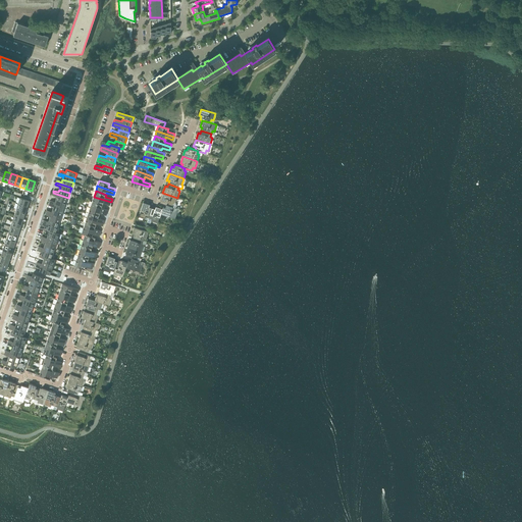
[(57,197),(56,199),(66,203),(68,198),(53,193),(52,195),(57,197)]
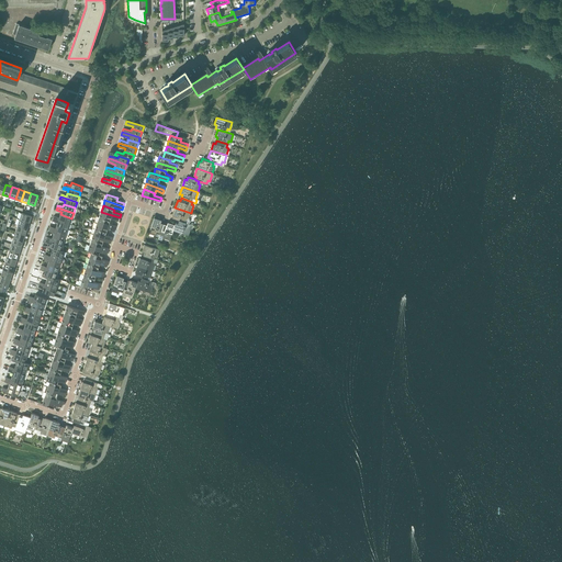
[(173,218),(179,221),(184,223),(184,222),(189,224),(190,221),(189,217),(191,213),(175,208),(172,215),(175,215),(173,218)]
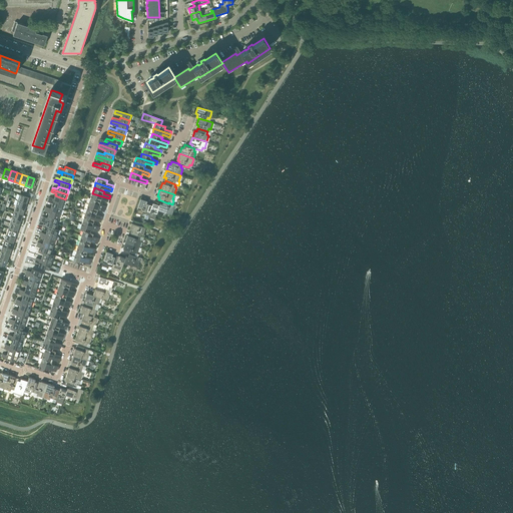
[(20,193),(18,199),(27,202),(29,196),(20,193)]
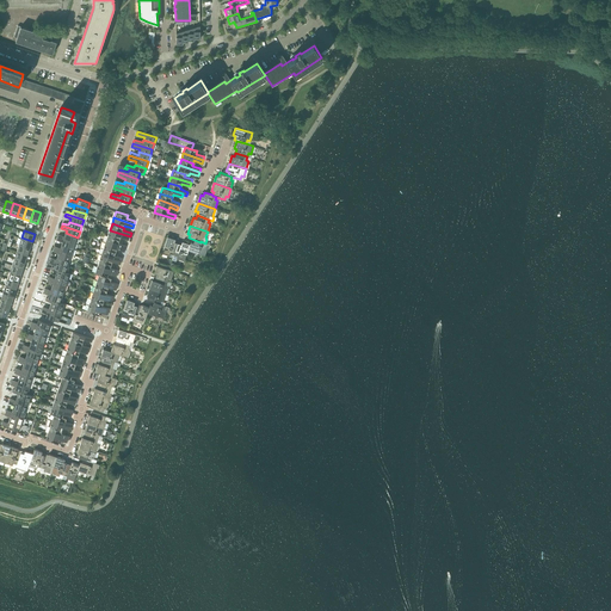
[(110,230),(107,236),(119,240),(121,238),(129,240),(130,236),(110,230)]
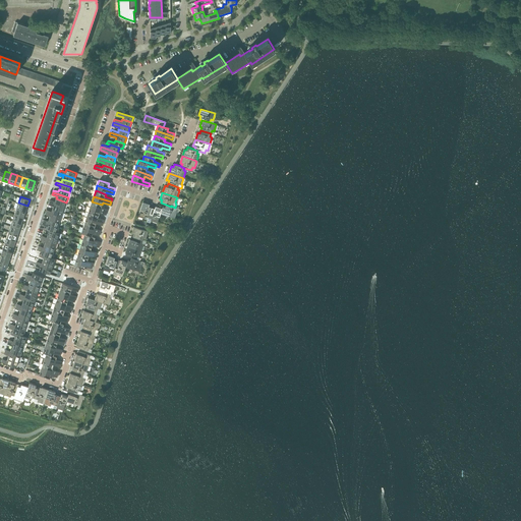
[(50,199),(49,203),(64,208),(66,203),(56,198),(55,201),(50,199)]
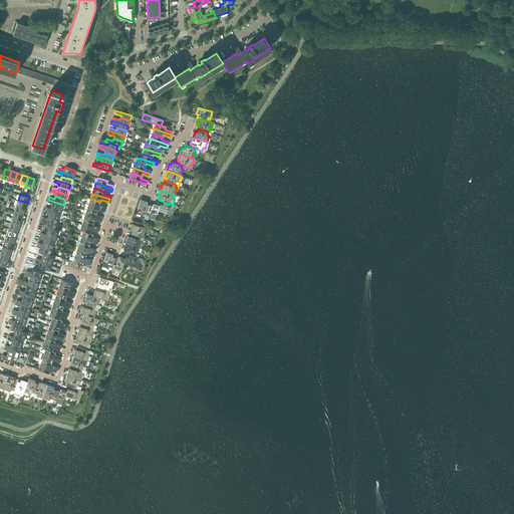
[(90,199),(88,204),(105,209),(106,207),(99,204),(100,202),(90,199)]
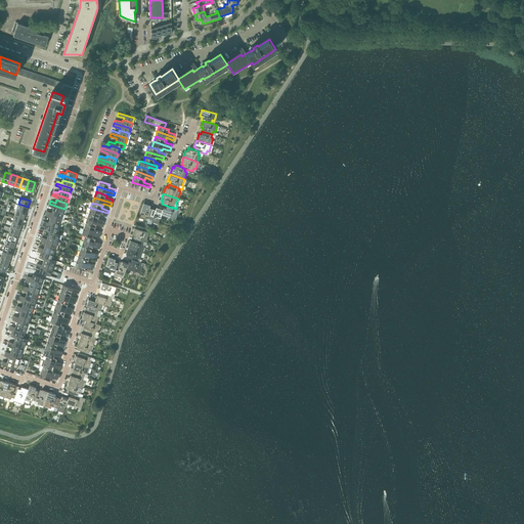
[(146,218),(149,219),(153,209),(149,208),(150,206),(143,203),(138,217),(145,220),(146,218)]
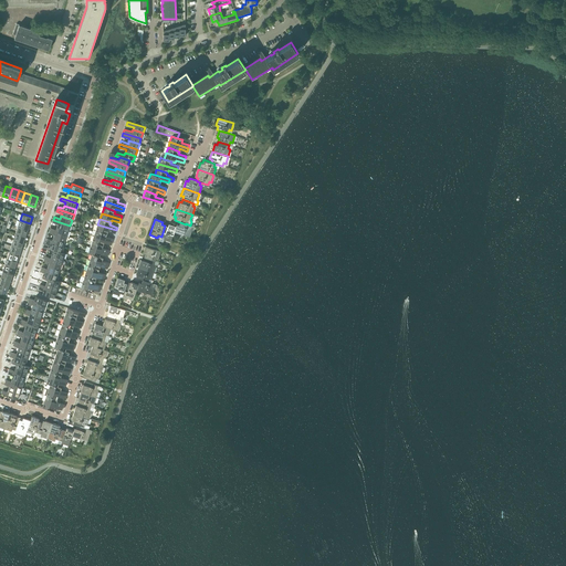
[(20,220),(18,227),(28,230),(30,223),(20,220)]
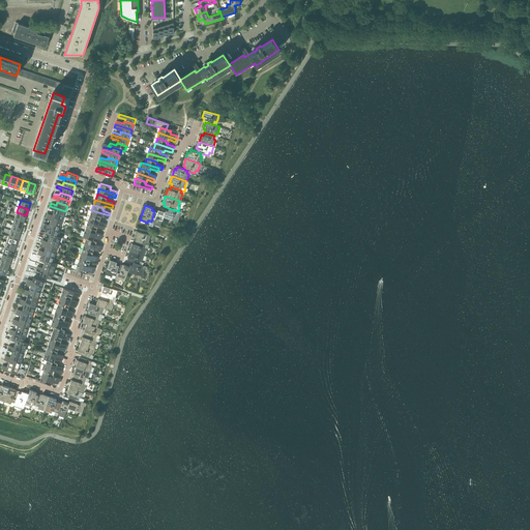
[(54,209),(54,212),(64,215),(65,211),(50,206),(50,208),(54,209)]
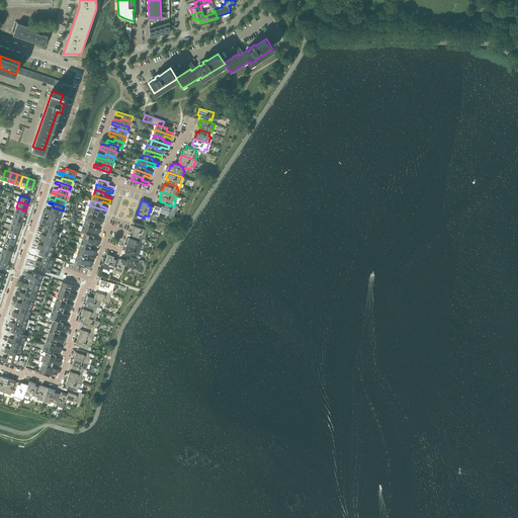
[(162,205),(161,207),(160,212),(174,217),(176,210),(174,209),(175,206),(174,206),(170,204),(170,205),(165,203),(164,206),(162,205)]
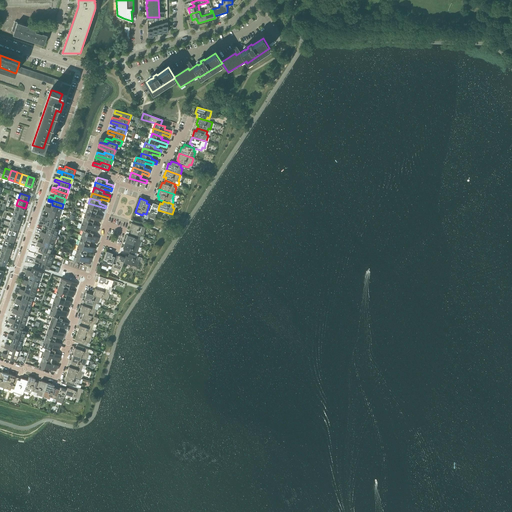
[(149,204),(146,214),(144,218),(147,219),(148,217),(155,219),(158,210),(159,205),(153,202),(152,205),(149,204)]
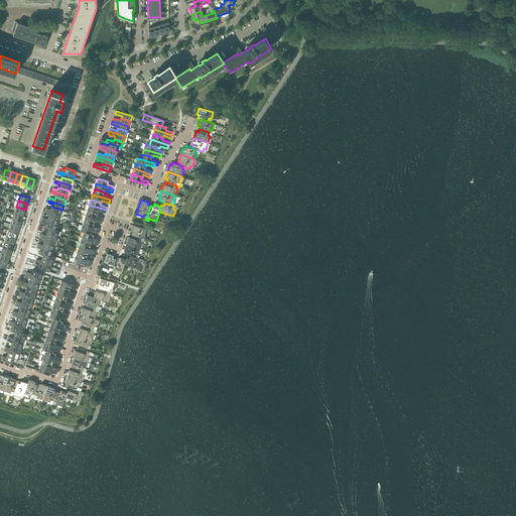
[(89,205),(88,210),(98,213),(99,211),(105,213),(106,210),(89,205)]
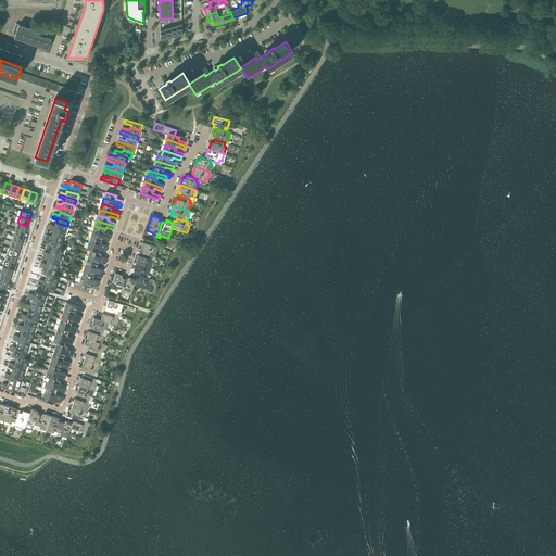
[(17,223),(15,229),(25,232),(27,226),(17,223)]
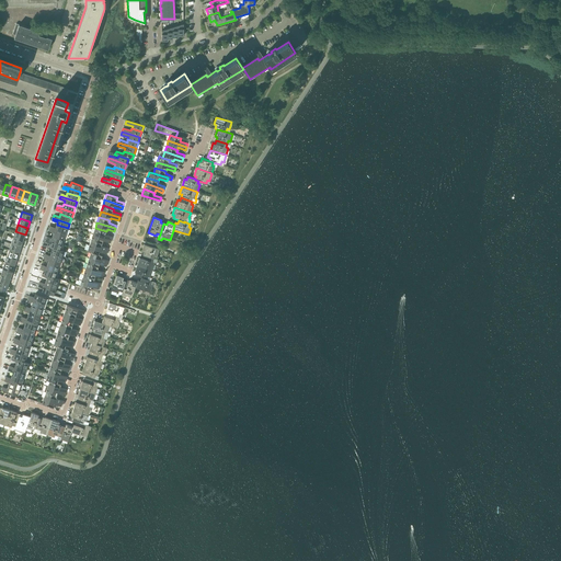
[(50,226),(49,228),(66,233),(68,228),(57,225),(56,228),(50,226)]
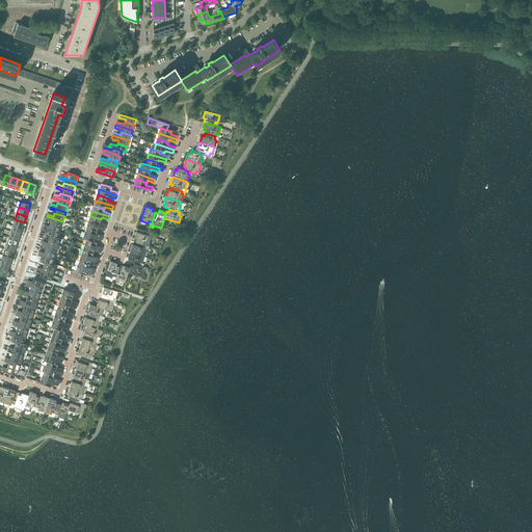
[(51,220),(50,223),(61,227),(62,221),(47,216),(46,218),(51,220)]
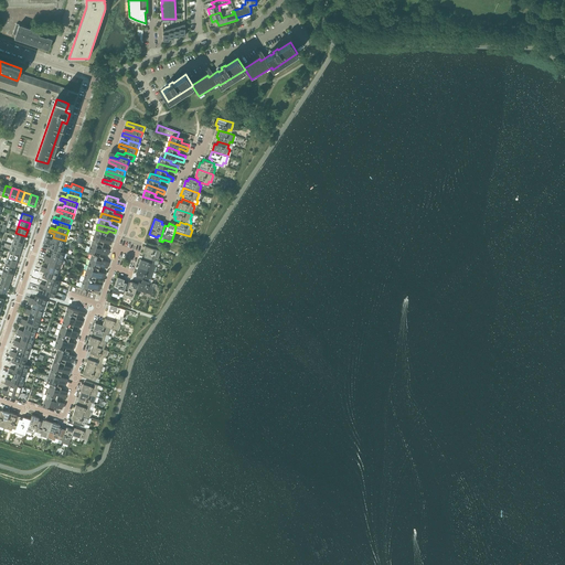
[(96,230),(94,235),(113,242),(114,238),(106,236),(107,233),(96,230)]
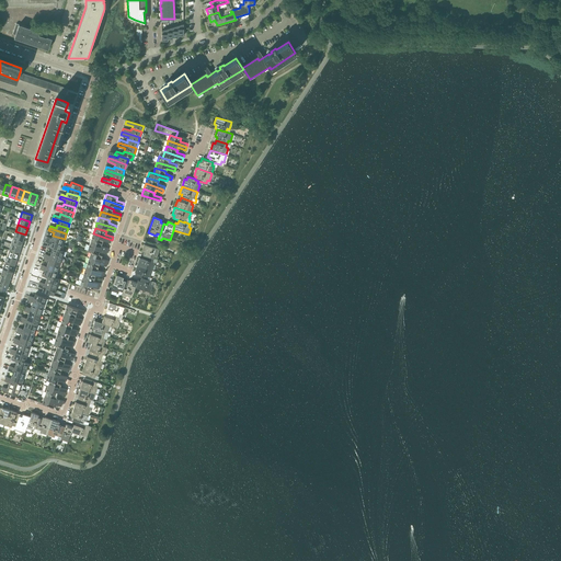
[(15,231),(13,237),(23,240),(25,235),(15,231)]
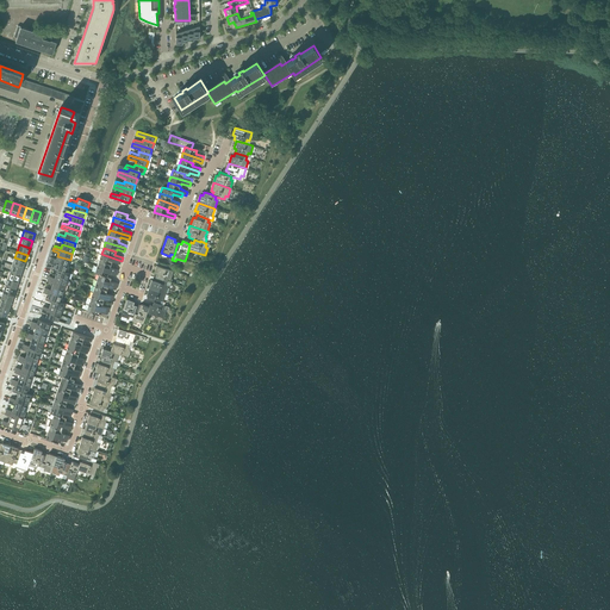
[(101,254),(99,260),(111,265),(112,261),(120,263),(122,261),(101,254)]
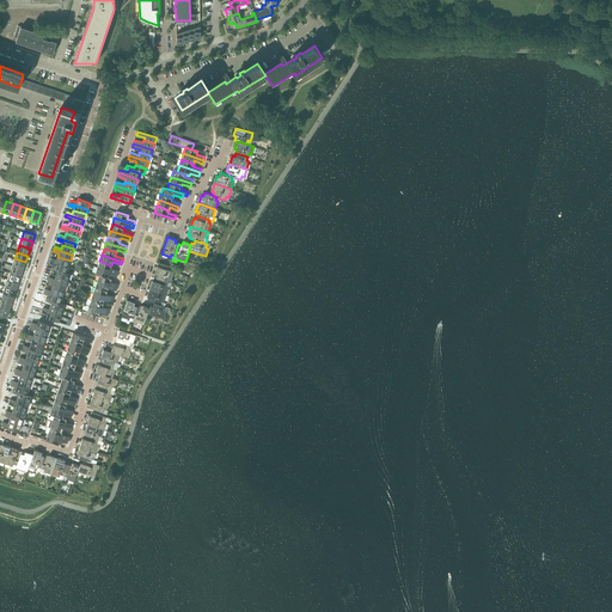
[(51,258),(50,261),(68,267),(71,261),(57,257),(56,259),(51,258)]
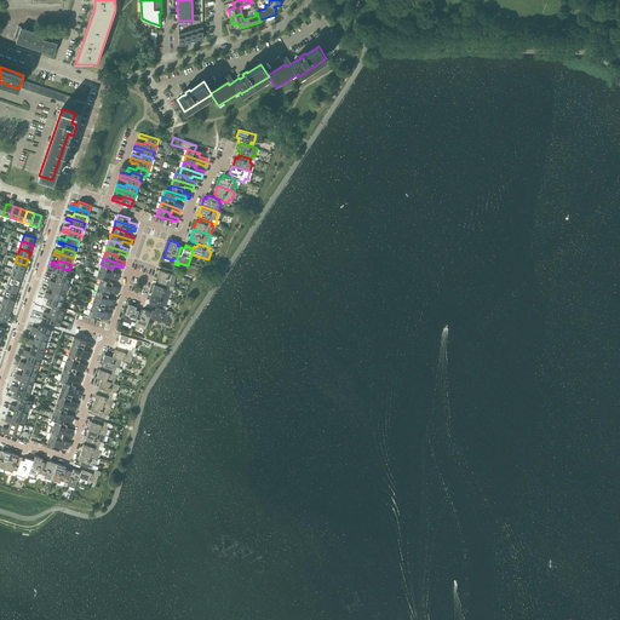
[(15,262),(12,269),(23,273),(26,265),(15,262)]
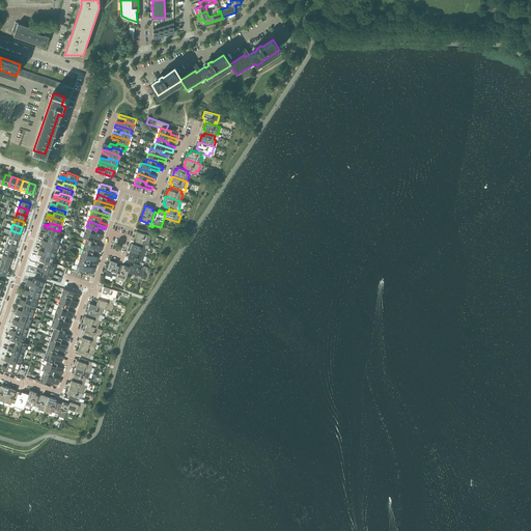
[(48,230),(47,232),(57,236),(59,231),(44,226),(43,228),(48,230)]
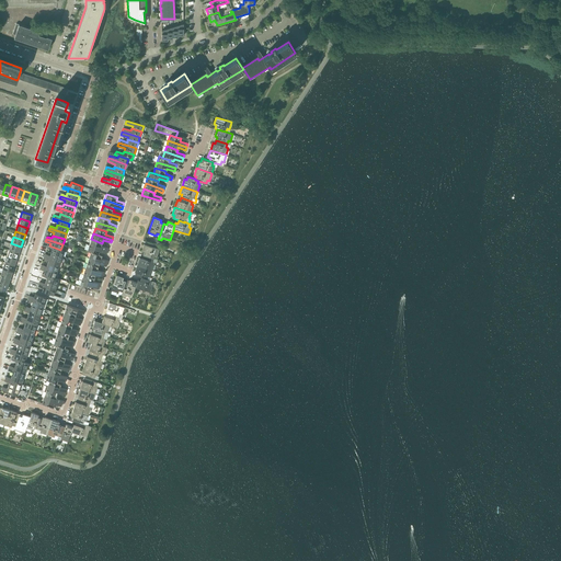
[(91,239),(90,244),(107,251),(109,248),(102,245),(102,243),(91,239)]
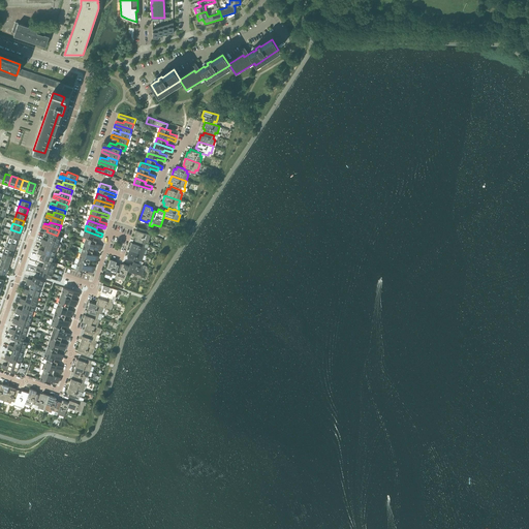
[(10,229),(8,236),(18,239),(20,232),(10,229)]
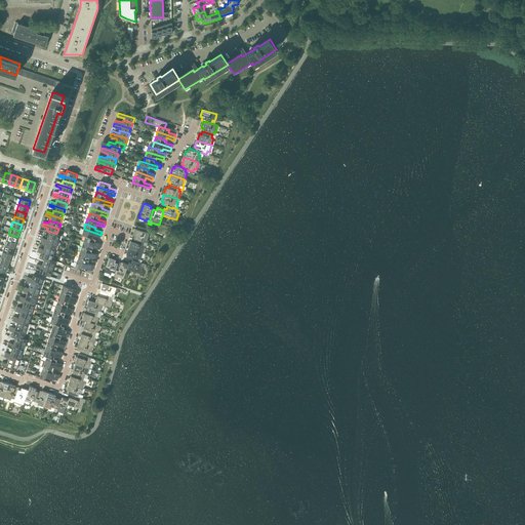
[(135,236),(134,239),(145,242),(146,239),(148,240),(150,233),(135,228),(132,235),(135,236)]
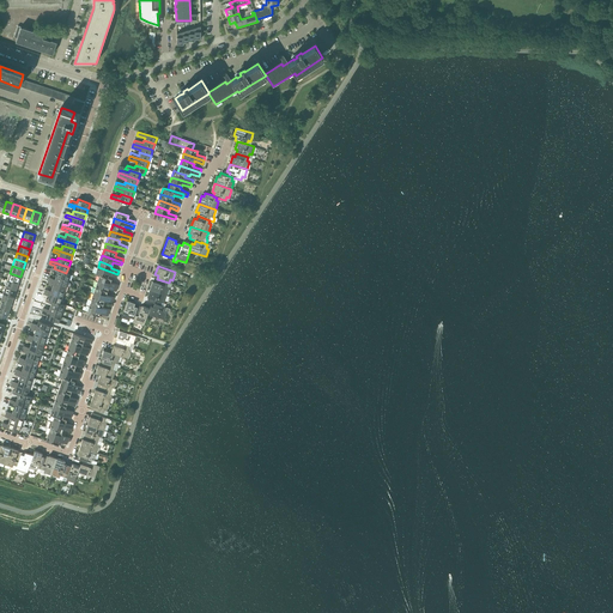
[(96,274),(99,275),(108,278),(109,274),(116,278),(117,274),(98,267),(96,274)]
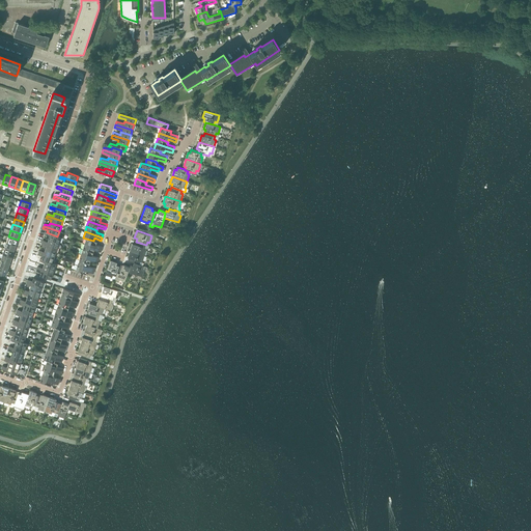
[(50,236),(49,239),(59,243),(61,238),(57,236),(47,232),(46,232),(45,234),(50,236)]
